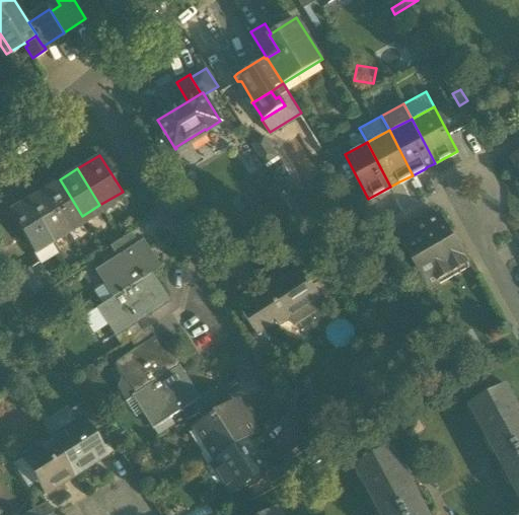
[(43,190),(65,226),(82,216),(60,179),(43,190)]
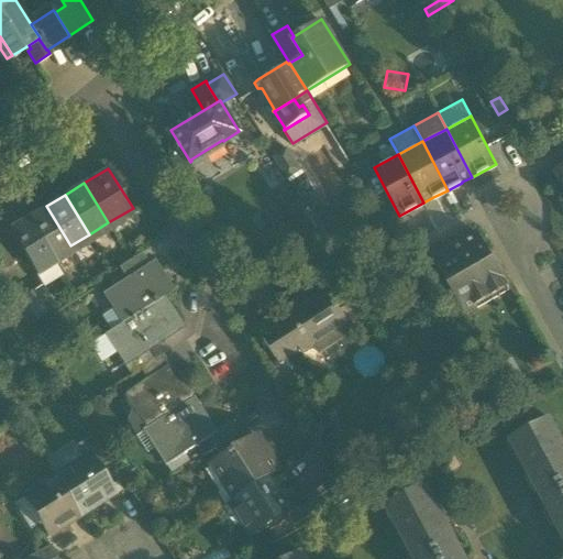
[(28,217),(52,258),(70,245),(46,206),(28,217)]
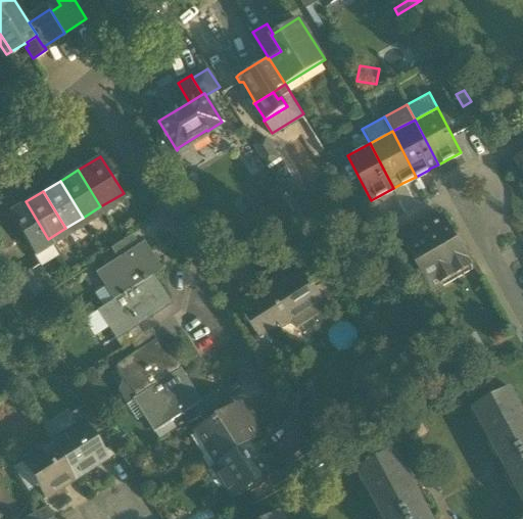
[(126,198),(124,193),(100,206),(103,211),(126,198)]
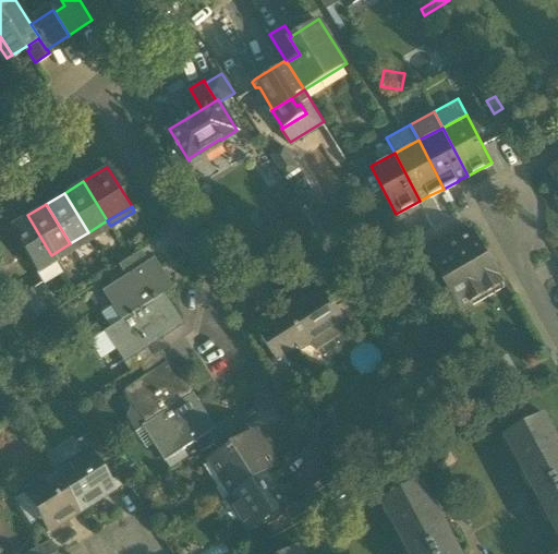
[(21,248),(33,266),(51,255),(27,215),(9,227),(21,248)]
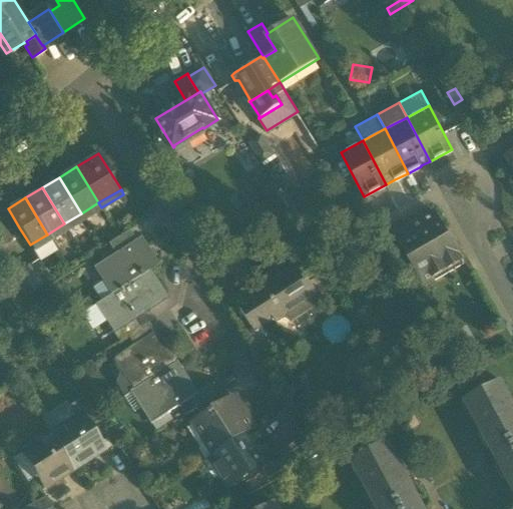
[(101,207),(98,202),(81,213),(84,217),(101,207)]
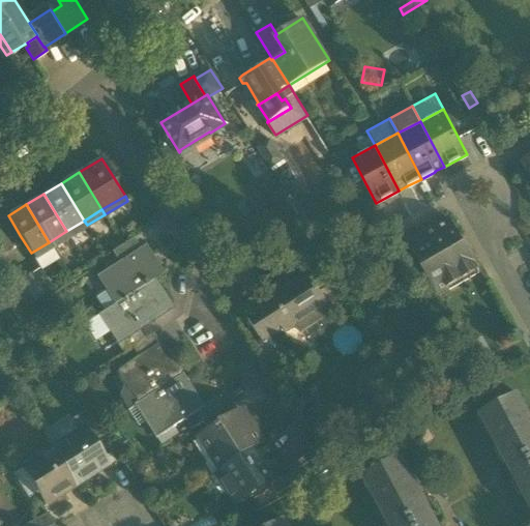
[(0,220),(0,245),(0,247),(20,235),(8,215),(0,220)]
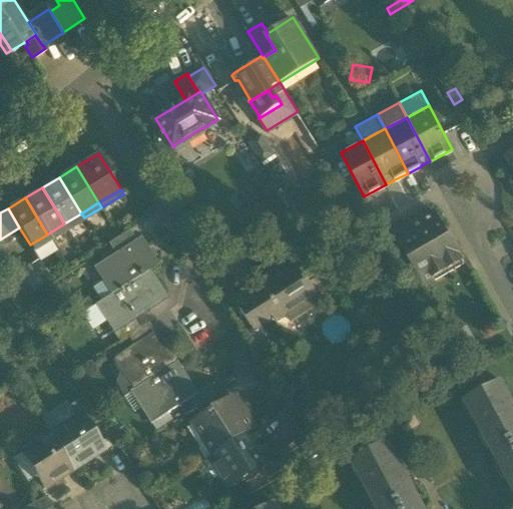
[(395,233),(423,283),(434,276),(431,272),(445,264),(459,256),(462,260),(464,259),(436,210),(395,233)]
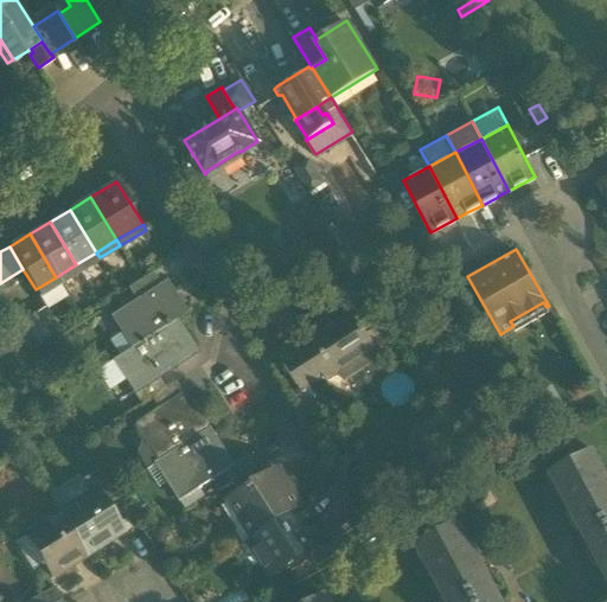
[(100,257),(96,253),(76,264),(80,270),(100,257)]
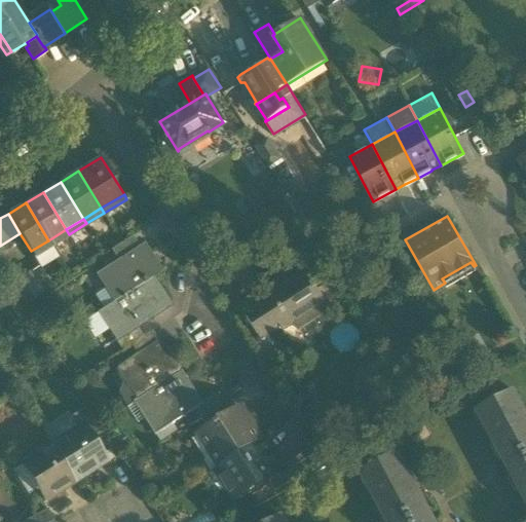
[(69,234),(66,229),(48,240),(51,245),(69,234)]
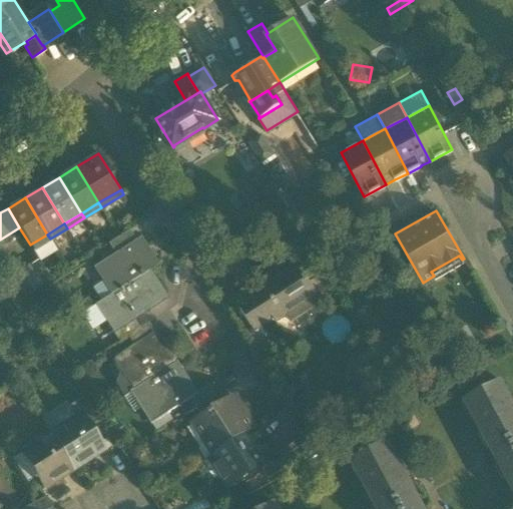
[(50,238),(55,247),(72,236),(67,228),(50,238)]
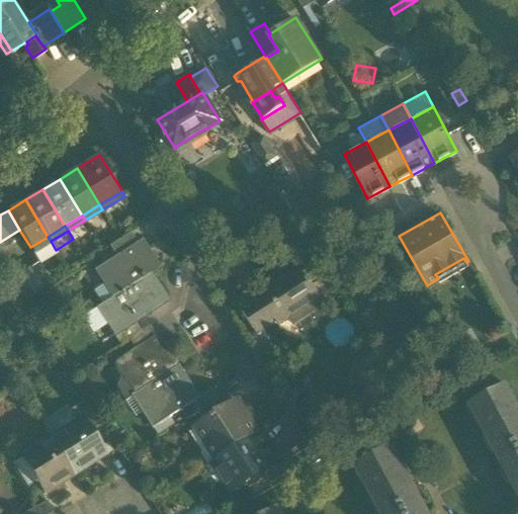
[(109,244),(115,254),(137,241),(130,231),(109,244)]
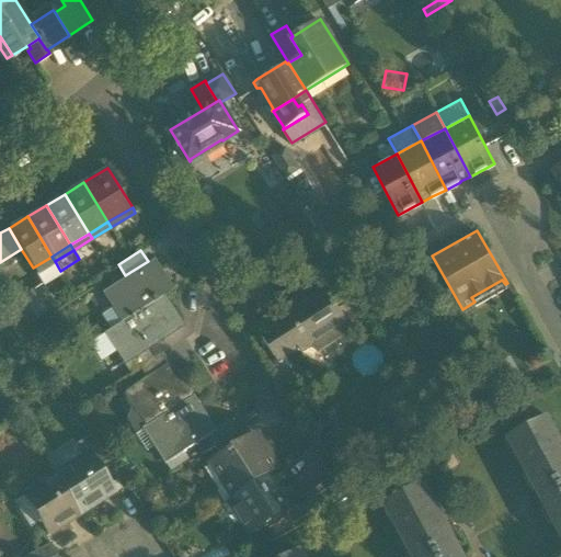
[(55,261),(52,257),(33,268),(35,273),(55,261)]
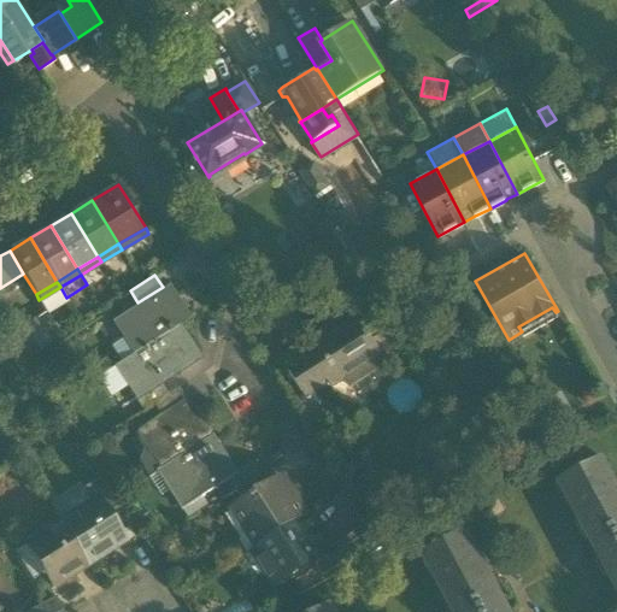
[(130,330),(140,347),(177,323),(189,316),(169,283),(163,287),(137,302),(112,319),(122,335),(130,330)]
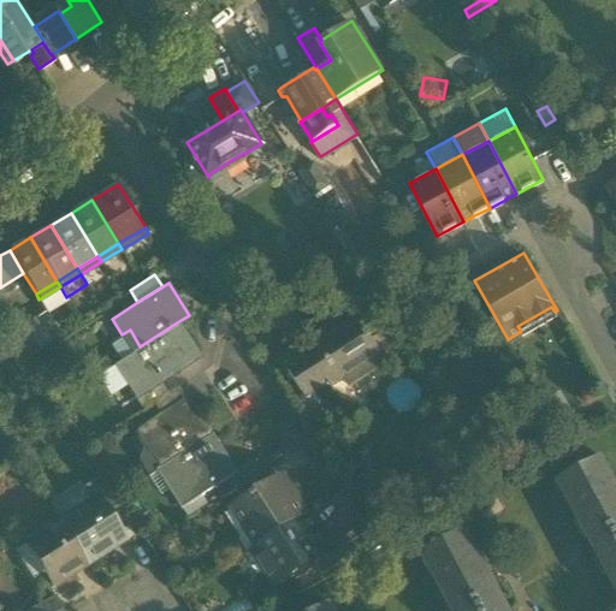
[(60,286),(39,300),(46,309),(66,297),(60,286)]
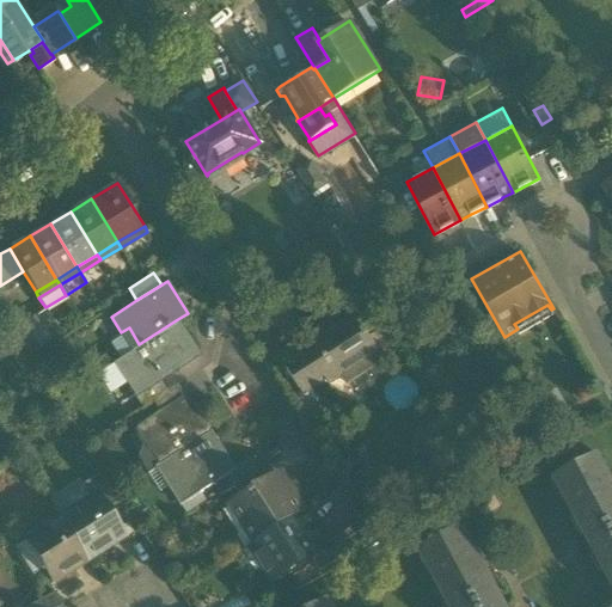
[(534,319),(551,310),(548,305),(531,314),(534,319)]
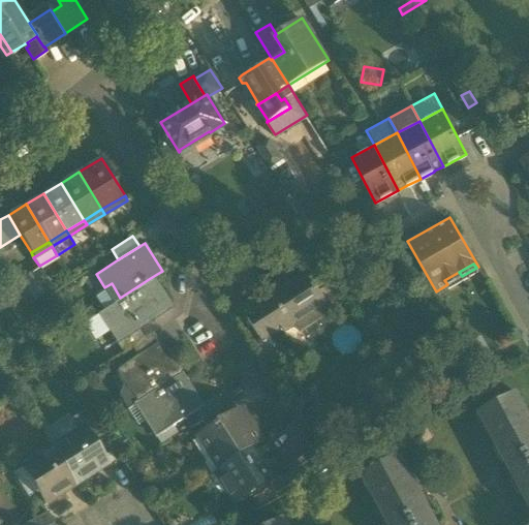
[(10,284),(24,306),(45,292),(31,271),(10,284)]
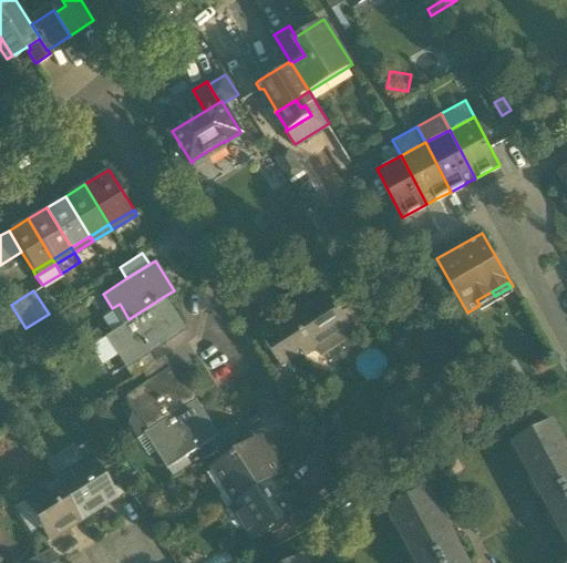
[(480,305),(495,296),(492,292),(476,300),(480,305)]
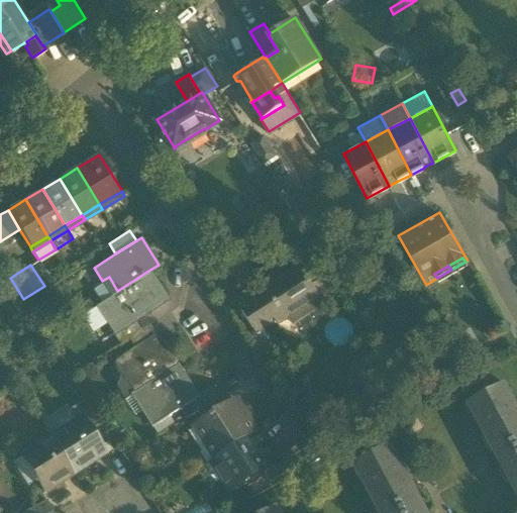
[(275,278),(259,289),(256,290),(263,298),(275,317),(278,322),(289,315),(302,306),(306,313),(324,302),(309,278),(307,279),(300,267),(288,275),(287,274),(277,281),(275,278)]
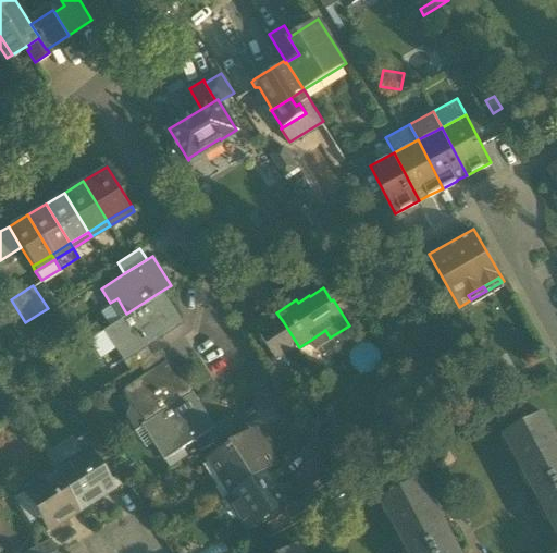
[(180,321),(160,292),(126,314),(109,324),(102,329),(114,347),(122,358),(144,344),(180,321)]
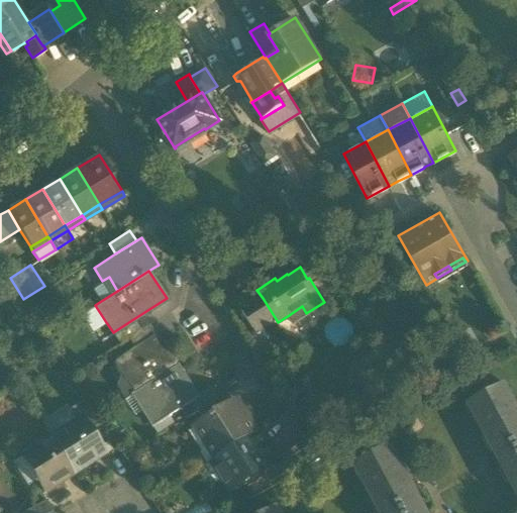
[(286,271),(275,278),(277,281),(287,274),(286,271)]
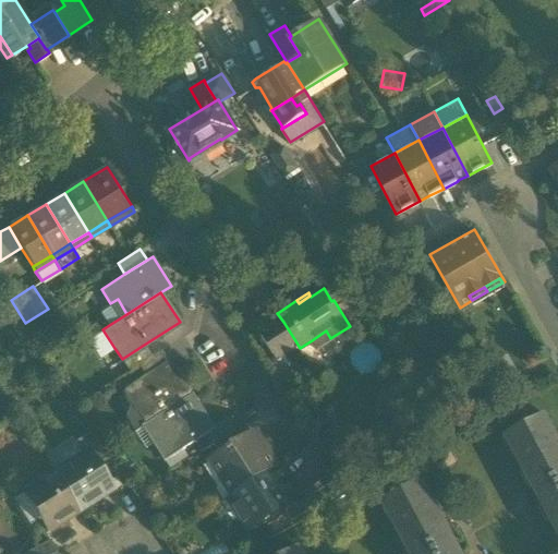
[(118,299),(110,303),(99,311),(109,325),(126,314),(118,299)]
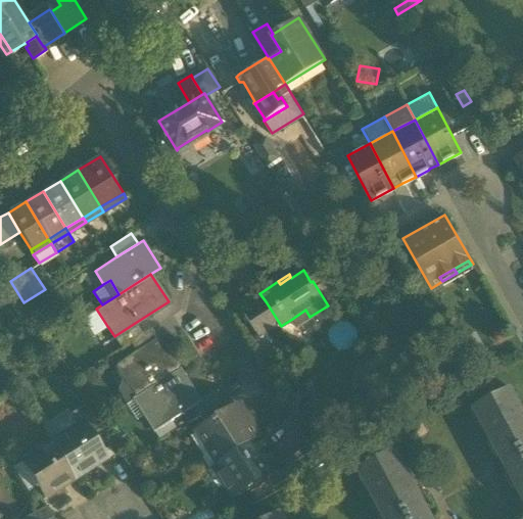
[(258,307),(266,301),(259,293),(262,292),(258,287),(249,292),(258,307)]
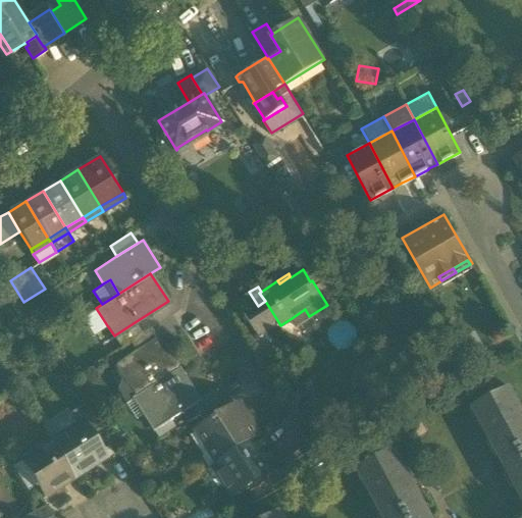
[(258,306),(246,313),(258,332),(277,320),(265,301),(258,306)]
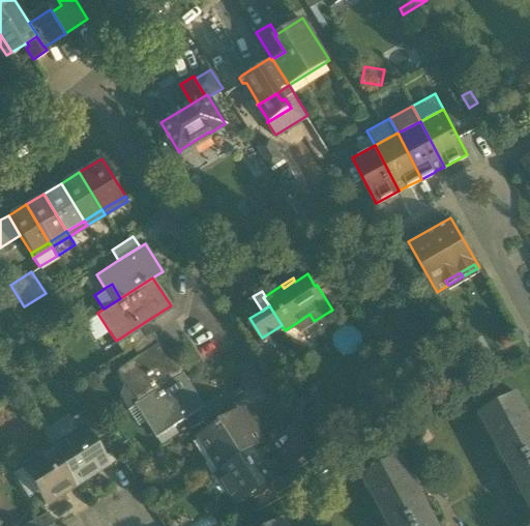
[(94,340),(109,330),(97,313),(83,322),(94,340)]
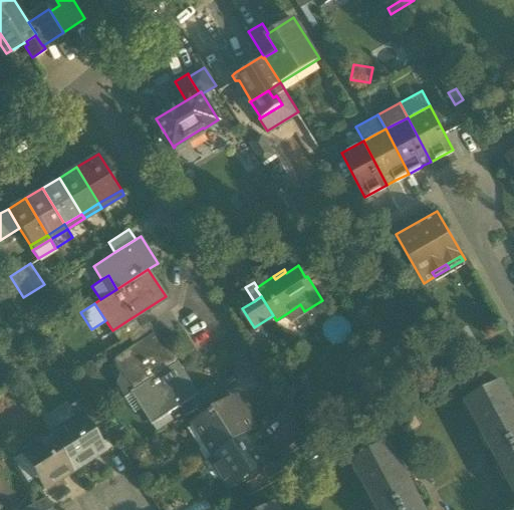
[(300,304),(287,313),(291,320),(304,311),(300,304)]
